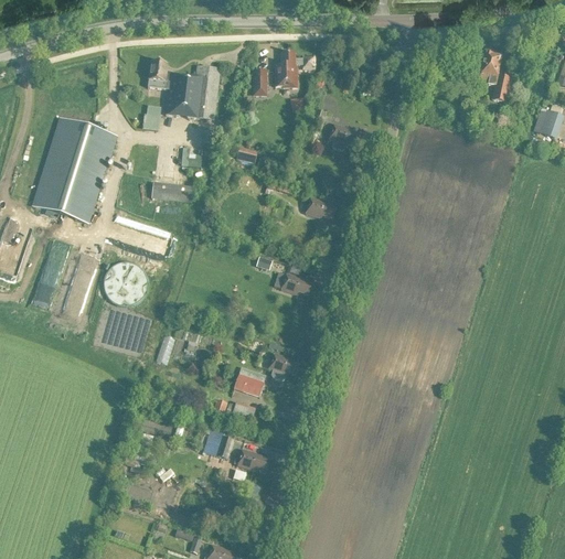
[(295,63),(295,51),(280,51),(280,63),(275,63),(275,85),(291,85),(291,86),(297,86),(297,63),(295,63)]
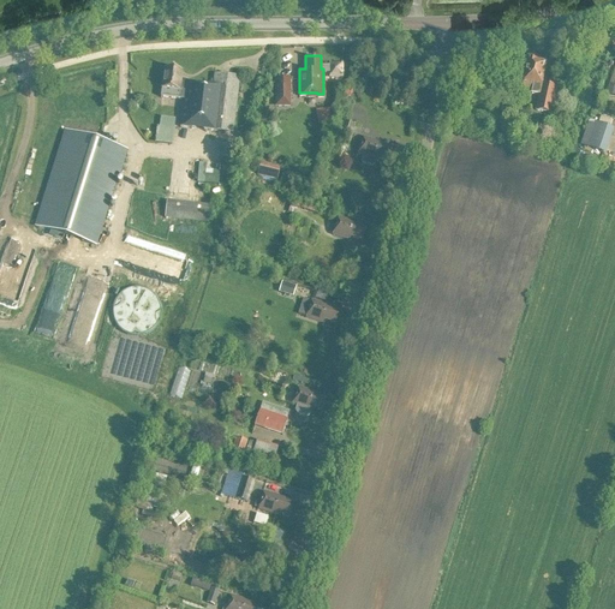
[(554,111),(560,84),(542,81),(547,59),(530,55),(523,84),(532,87),(532,89),(539,90),(536,106),(554,111)]
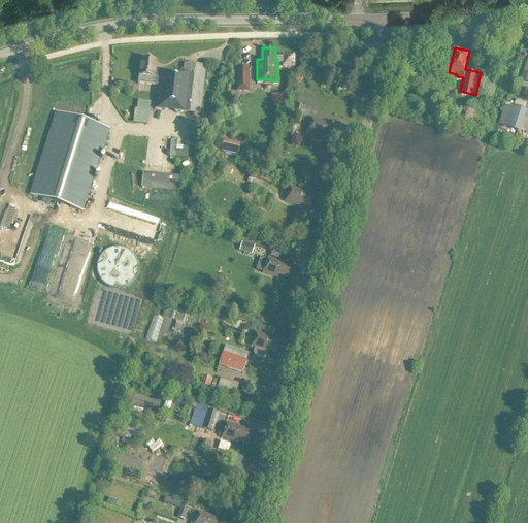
[(183,69),(155,66),(156,58),(140,56),(138,73),(139,73),(138,79),(157,83),(155,106),(200,111),(205,63),(184,60),(183,69)]
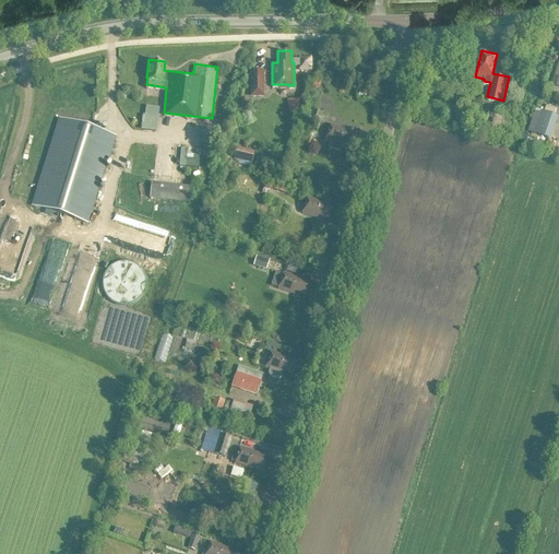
[(250,94),(264,94),(264,69),(250,69),(250,94)]
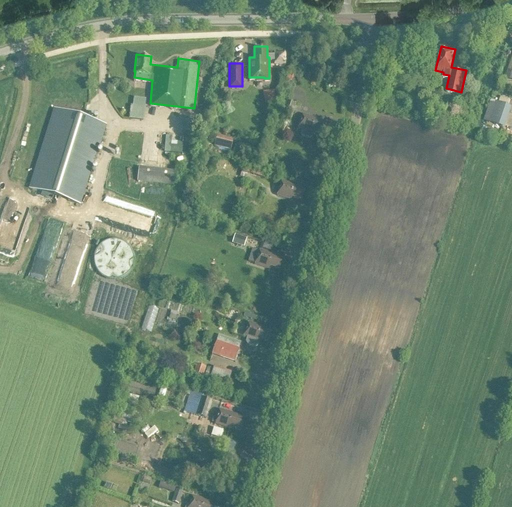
[(379,89),(386,91),(389,79),(382,77),(379,89)]
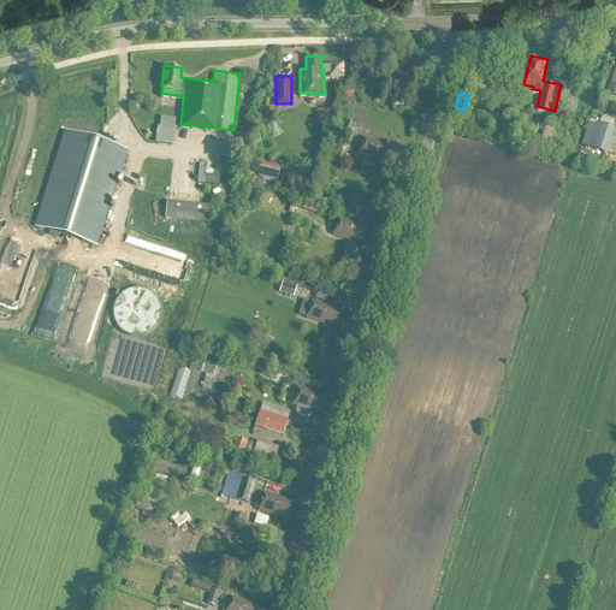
[(176,116),(160,113),(159,124),(175,126),(176,116)]
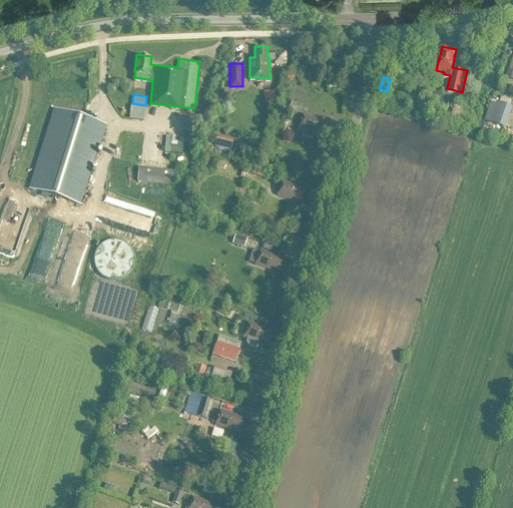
[(492,97),(491,97),(484,117),(505,124),(512,104),(492,97)]
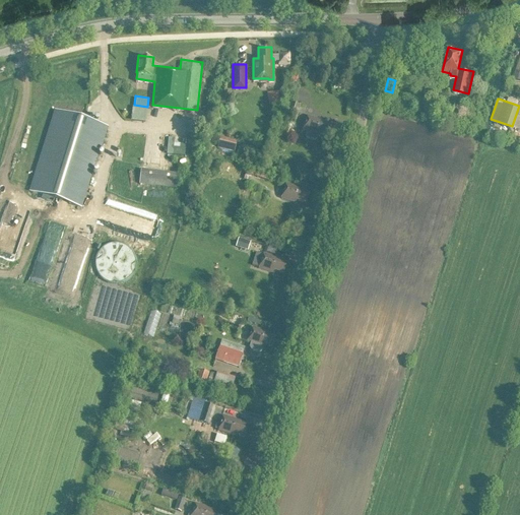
[(296,116),(301,103),(290,100),(285,113),(296,116)]
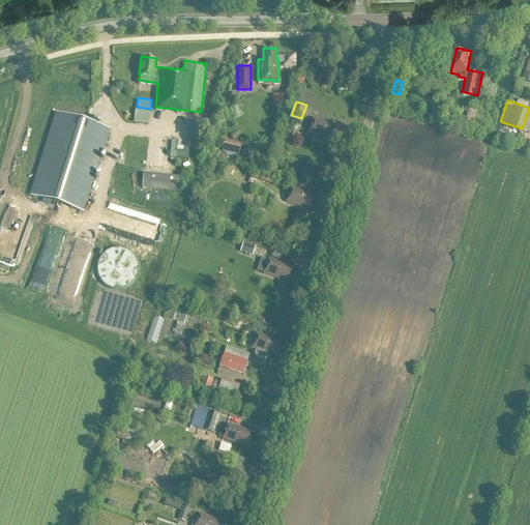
[(31,192),(82,207),(100,148),(101,149),(109,126),(57,110),(31,192)]
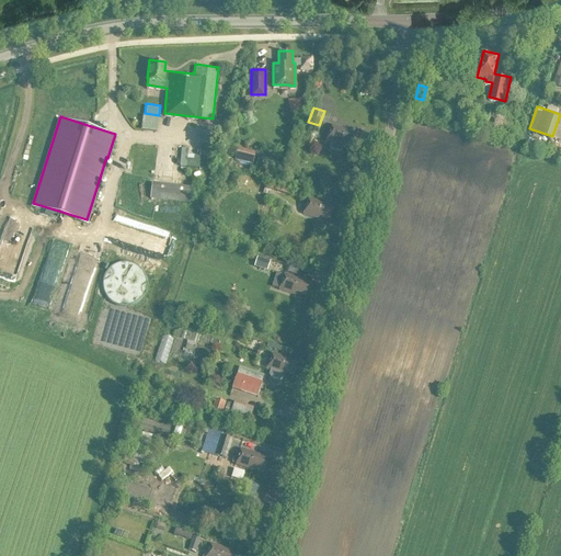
[(353,143),(356,132),(350,129),(351,127),(331,122),(327,138),(331,139),(330,143),(331,145),(340,148),(342,147),(344,139),(353,143)]
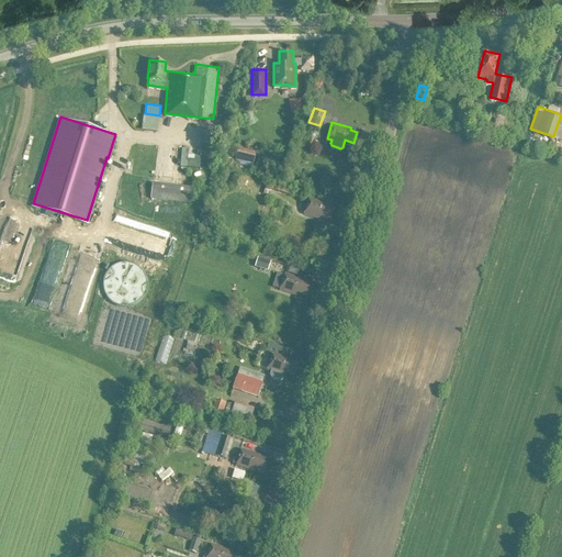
[(253,163),(256,149),(238,145),(235,158),(253,163)]
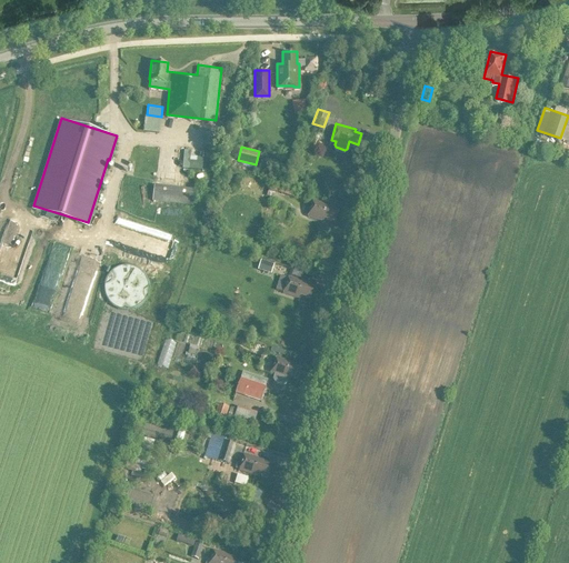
[(192,201),(193,188),(155,182),(152,198),(192,201)]
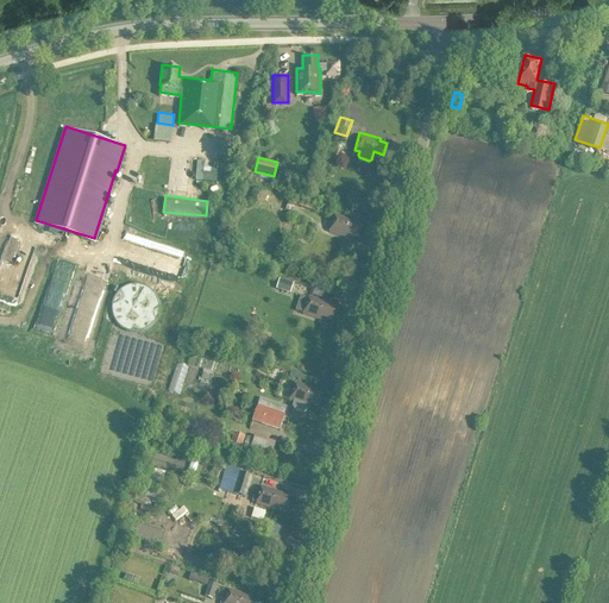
[(358,234),(360,223),(355,220),(356,218),(334,212),(330,230),(346,233),(346,231),(358,234)]
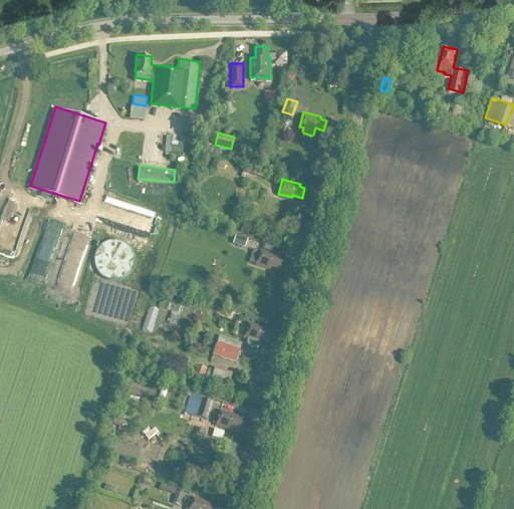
[(247,236),(236,233),(233,241),(245,245),(247,236)]
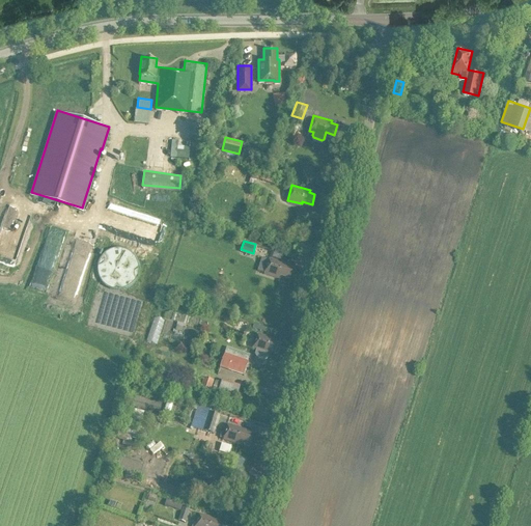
[(40,256),(32,281),(48,286),(57,261),(40,256)]
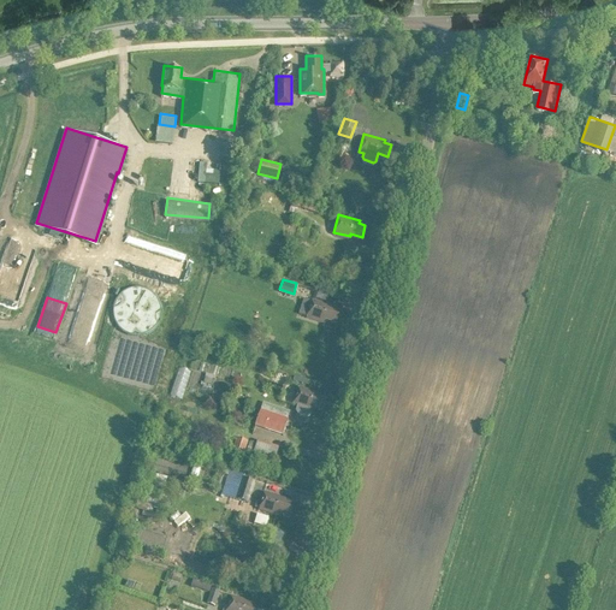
[(335,320),(338,308),(332,307),(333,305),(312,297),(307,315),(323,320),(324,317),(335,320)]
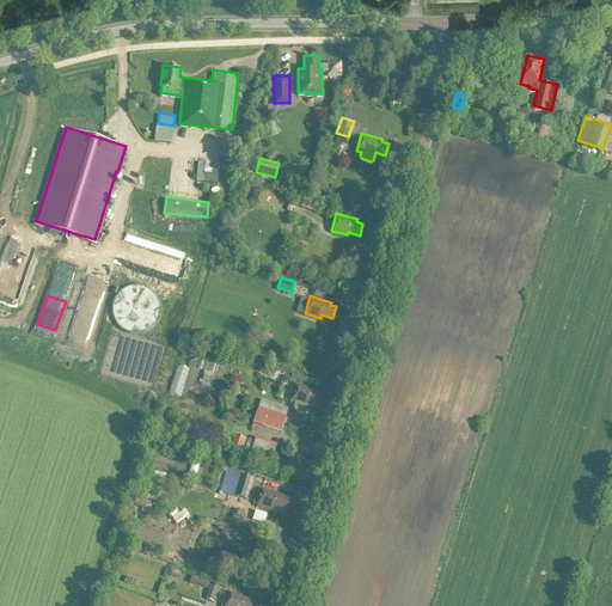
[(178,360),(170,389),(183,392),(191,365),(178,360)]
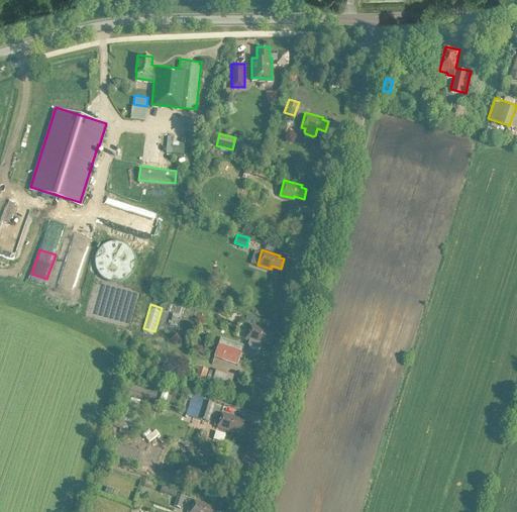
[(246,336),(248,337),(247,342),(248,344),(257,347),(261,346),(263,339),(270,342),(273,332),(268,330),(269,328),(251,322),(246,336)]
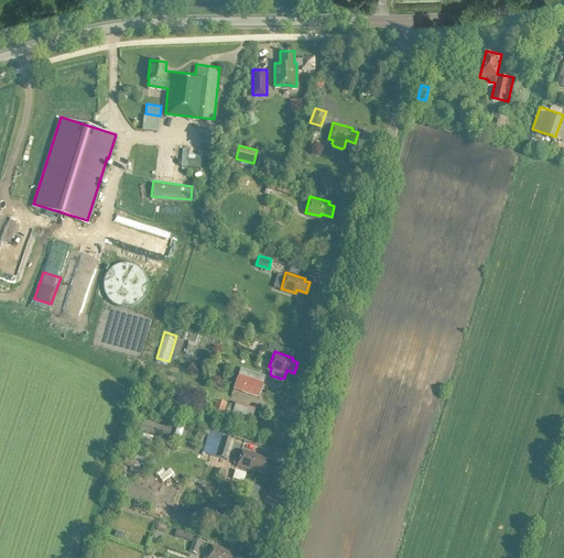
[(261,374),(240,368),(239,372),(238,372),(232,385),(259,394),(263,380),(260,379),(261,374)]
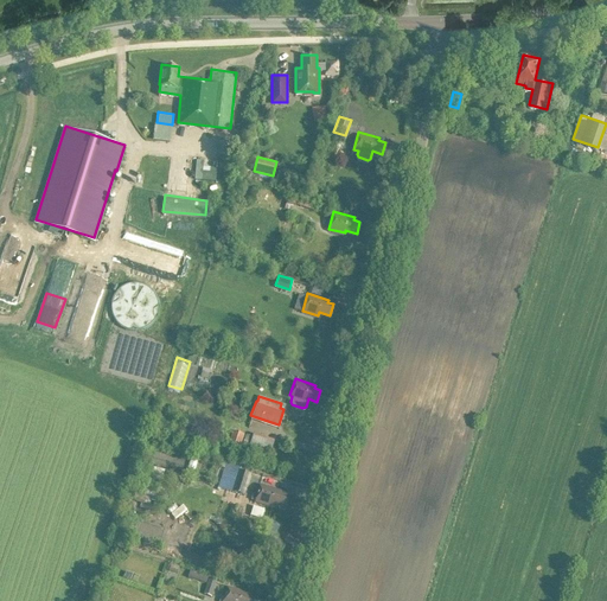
[(244,432),(232,428),(229,442),(240,446),(244,432)]
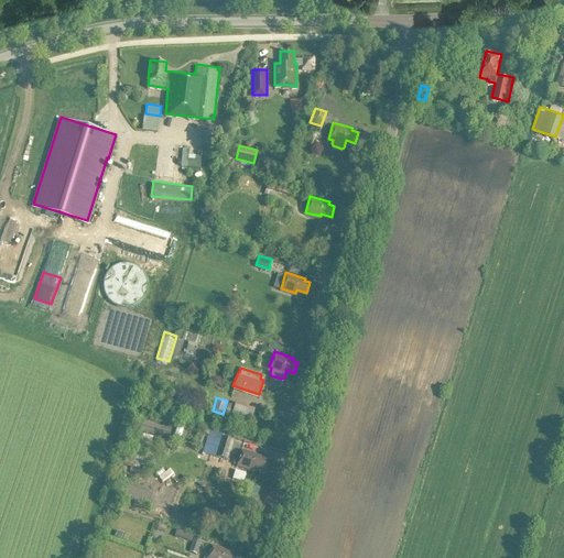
[(255,406),(236,400),(231,413),(250,419),(255,406)]
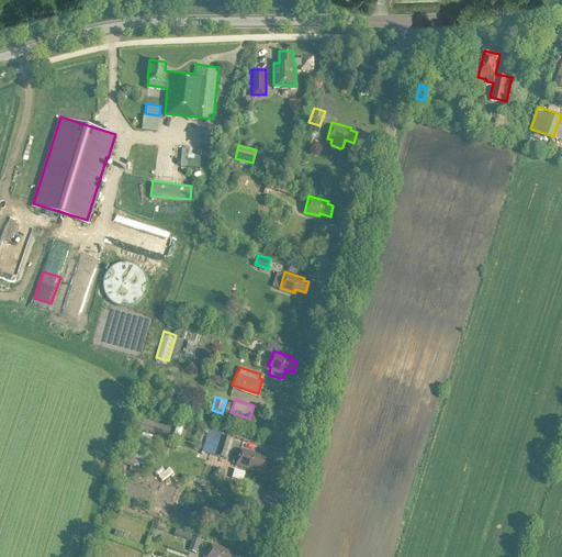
[(210,425),(209,431),(203,448),(226,456),(233,432),(210,425)]
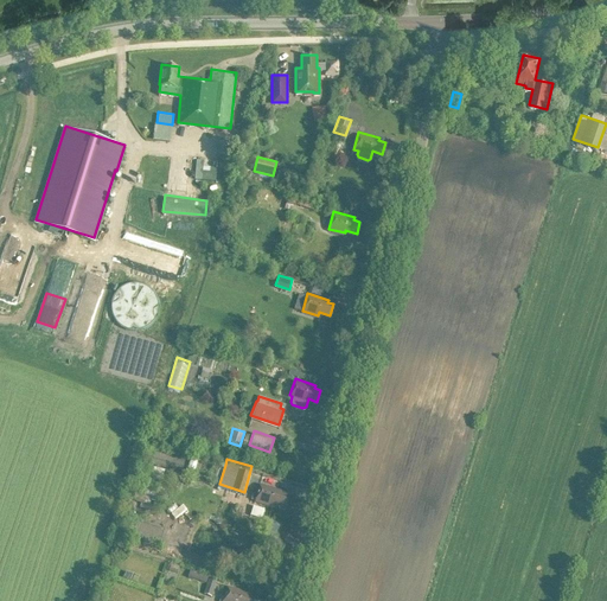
[(151,472),(166,474),(167,465),(153,461),(151,472)]
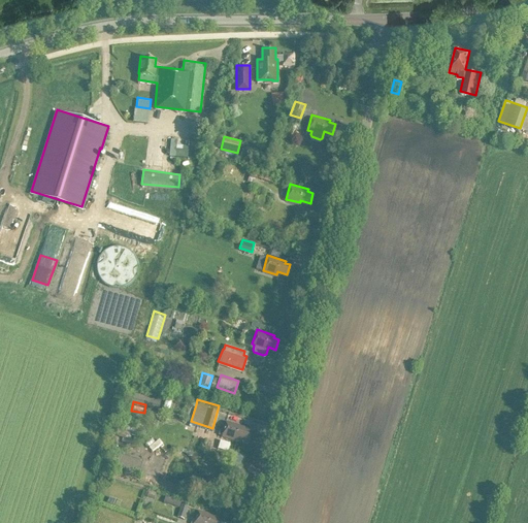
[(130,436),(135,414),(123,411),(119,433),(130,436)]
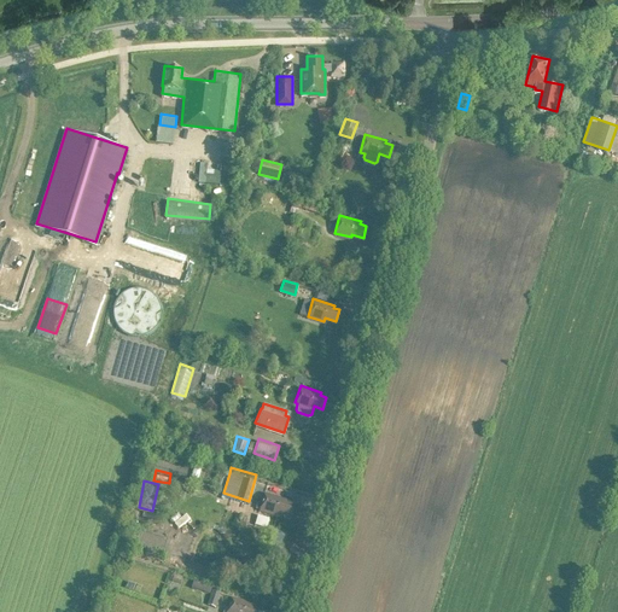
[(289,513),(291,502),(285,500),(286,496),(266,490),(261,508),(277,512),(277,510),(289,513)]
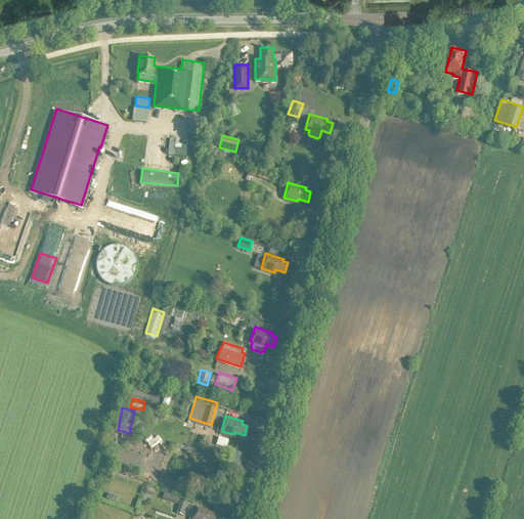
[(227,438),(217,435),(215,442),(224,445),(227,438)]
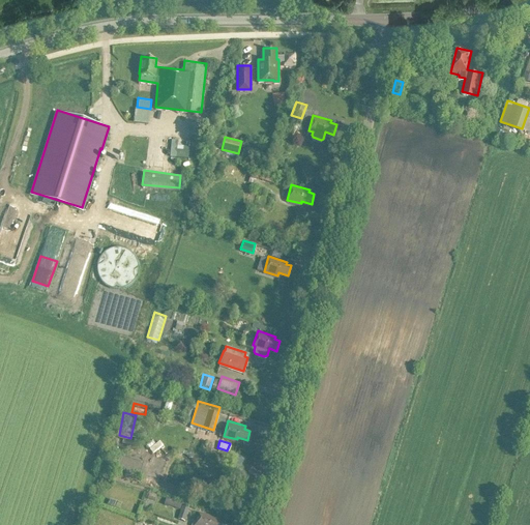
[(244,462),(246,456),(234,451),(231,462),(225,460),(224,464),(234,467),(237,472),(238,473),(241,466),(241,467),(245,468),(244,472),(251,474),(254,465),(244,462)]
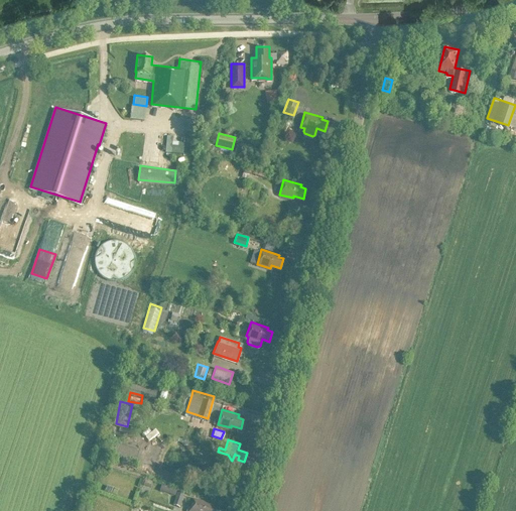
[(152,477),(144,475),(142,483),(150,485),(152,477)]
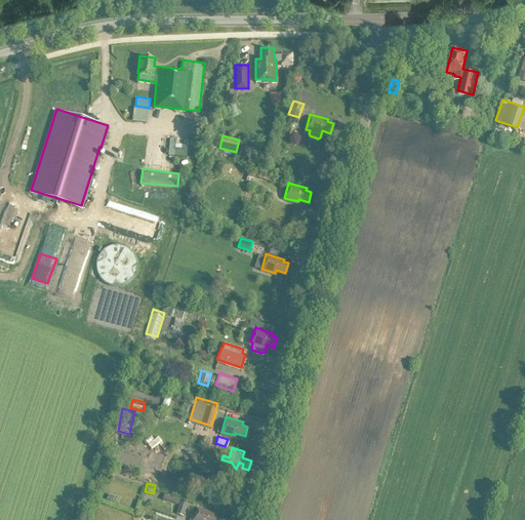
[(177,503),(179,495),(164,490),(162,496),(177,503)]
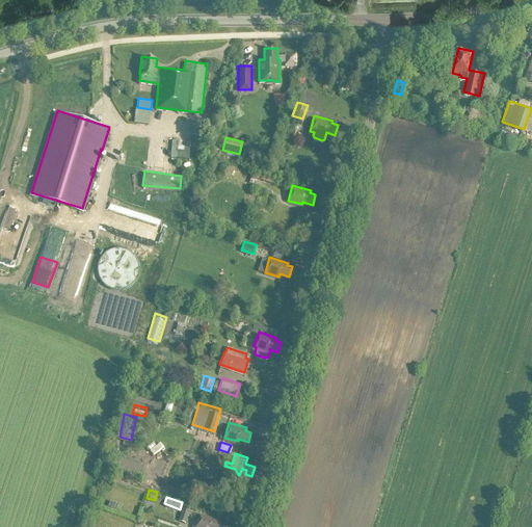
[(185,521),(190,505),(183,503),(178,519),(185,521)]
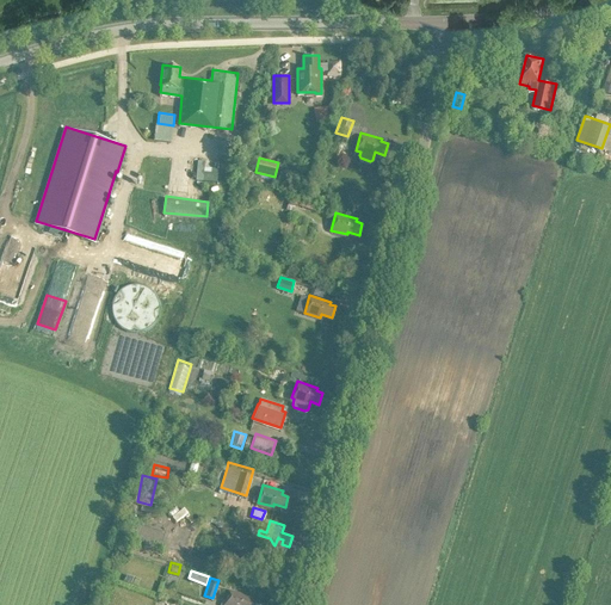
[(253,604),(255,599),(250,598),(251,594),(229,588),(224,604),(253,604)]
